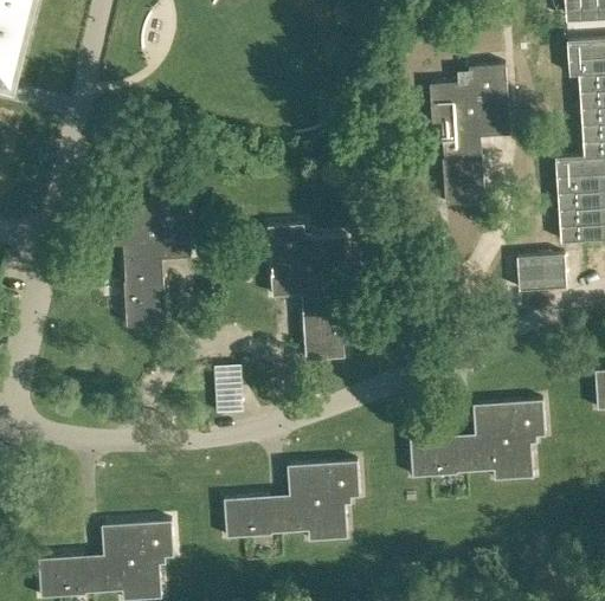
[(0,76),(10,79),(29,0),(0,0),(0,76)]
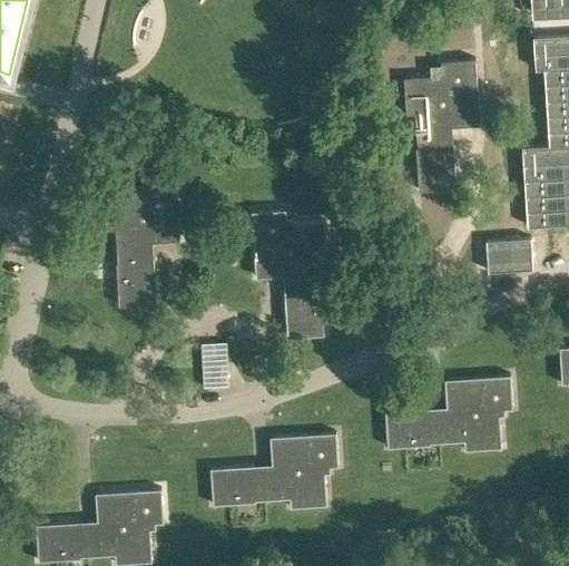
[(568,0),(552,0),(553,10),(568,9),(568,0)]
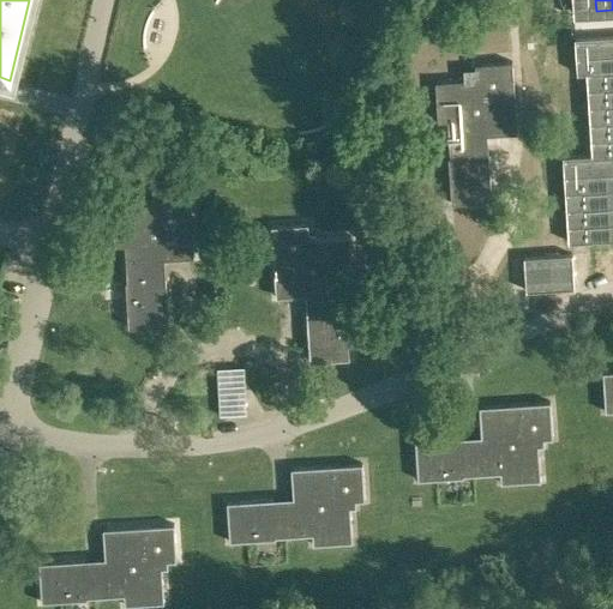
[(605,72),(606,95),(607,152),(595,152),(592,152),(582,154),(583,219),(583,233),(612,231),(612,38),(596,40),(598,72),(605,72)]
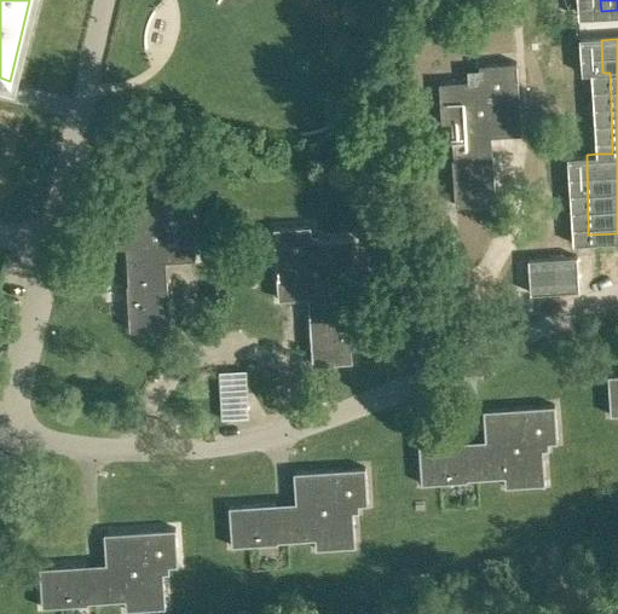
[(485,140),(519,138),(514,65),(478,68),(478,79),(472,80),(472,84),(437,86),(440,126),(450,126),(452,162),(451,162),(454,209),(494,206),(491,160),(486,160),(485,140)]
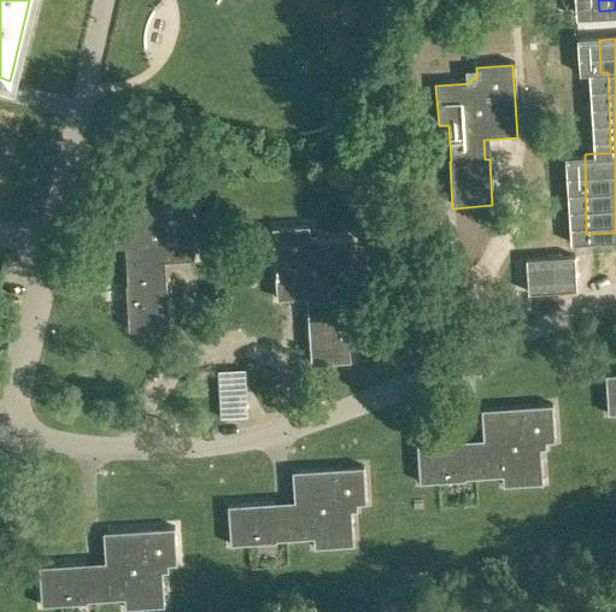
[(159,264),(194,262),(189,190),(152,193),(152,204),(146,204),(146,209),(112,210),(115,251),(125,249),(128,286),(125,286),(128,333),(169,330),(165,283),(160,283),(159,264)]
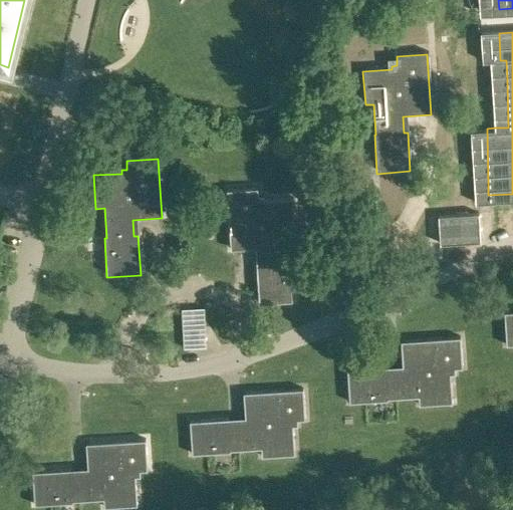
[(285,233),(293,233),(291,201),(263,203),(263,199),(257,200),(257,190),(226,192),(230,252),(258,250),(259,266),(255,267),(258,305),(291,303),(290,282),(288,264),(287,264),(285,233)]
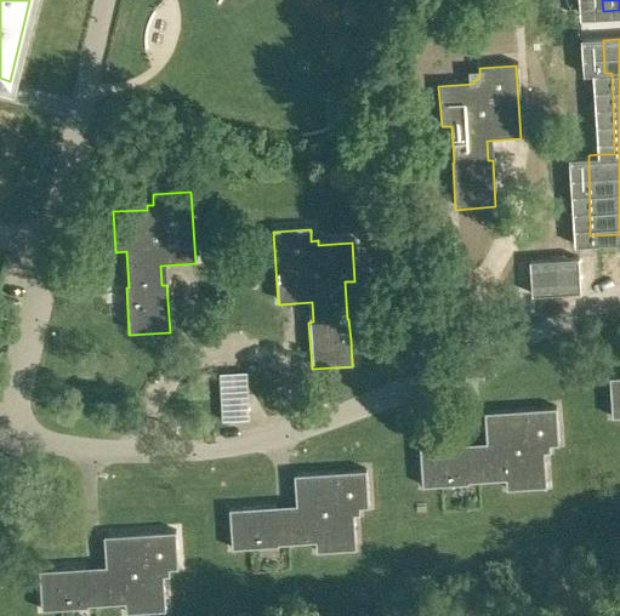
[(576,281),(585,281),(591,280),(589,249),(547,252),(550,284),(575,281),(576,281)]
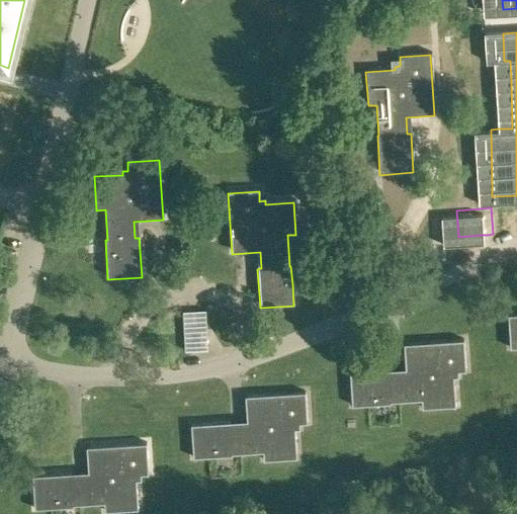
[(146,224),(146,232),(169,231),(168,223),(146,224)]
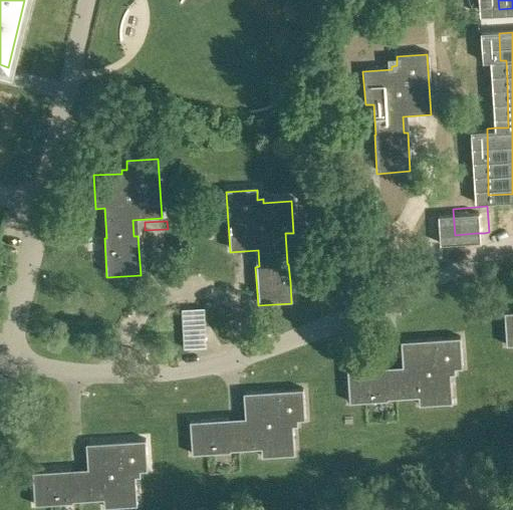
[(202,310),(181,312),(183,350),(204,348),(202,310)]
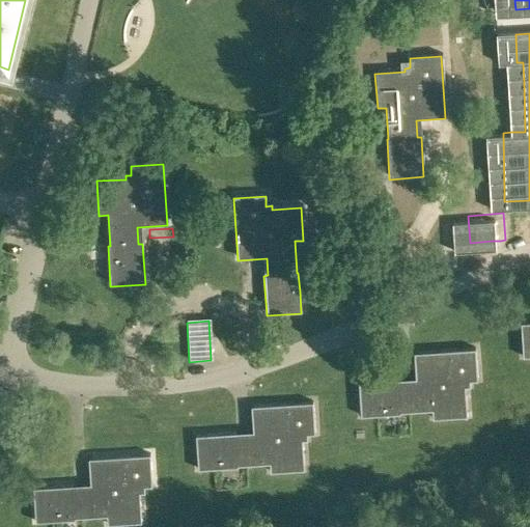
[(529,324),(520,325),(522,359),(529,358),(529,324)]
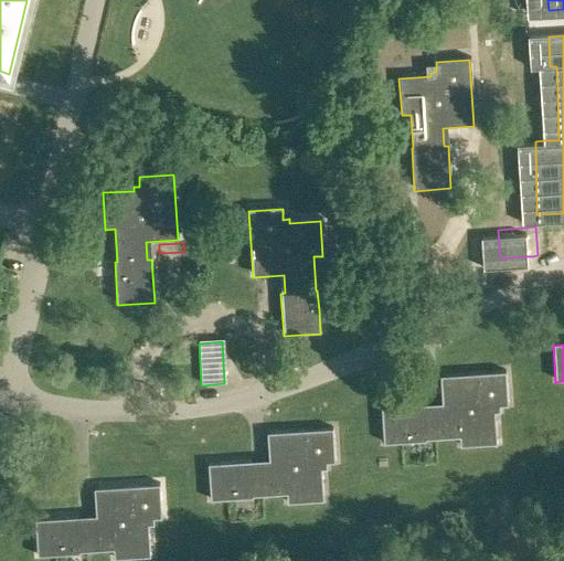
[(497,408),(507,408),(504,373),(439,378),(442,405),(381,409),(383,445),(459,441),(459,448),(496,445),(493,414),(497,414),(497,408)]
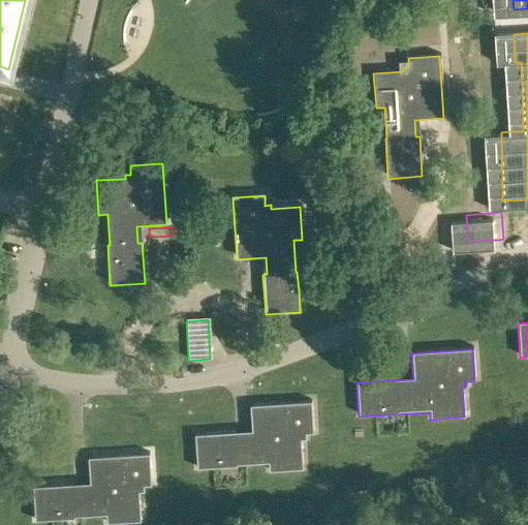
[(304,435),(313,434),(311,402),(249,406),(251,432),(194,436),(196,470),(268,465),(269,472),(303,470),(301,440),(304,440),(304,435)]
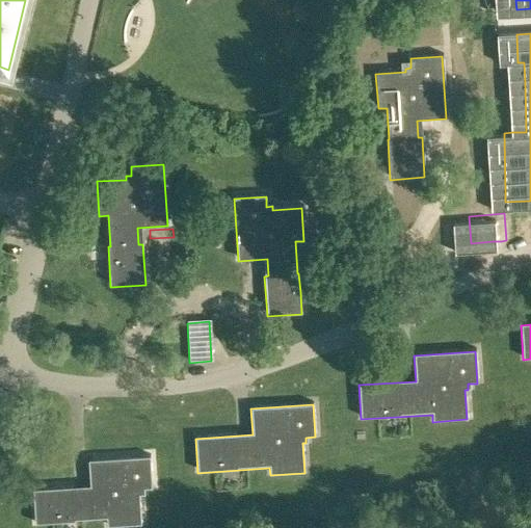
[(142,490),(152,490),(150,457),(88,462),(89,486),(32,491),(34,527),(106,521),(106,527),(117,527),(141,525),(139,496),(142,496),(142,490)]
